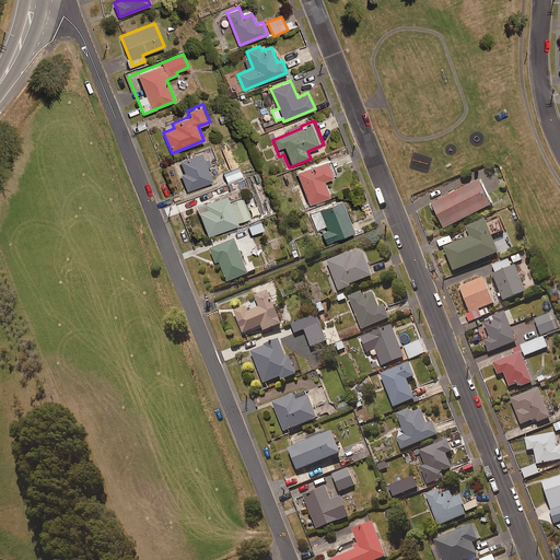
[(208,159),(203,160),(201,153),(175,163),(186,191),(212,181),(207,167),(211,166),(208,159)]
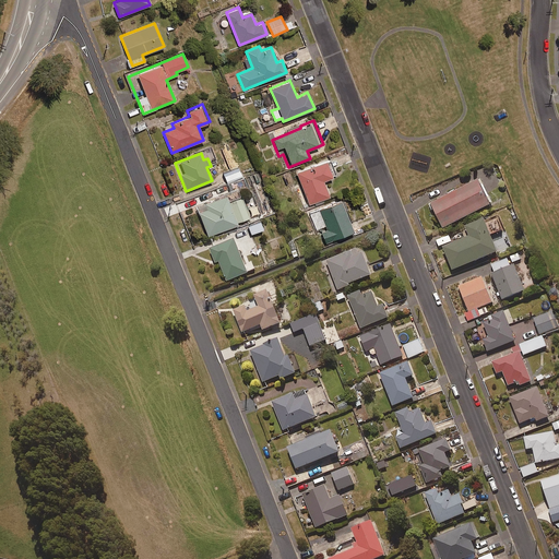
[(323,181),(336,176),(330,158),(295,173),(308,205),(330,197),(323,181)]
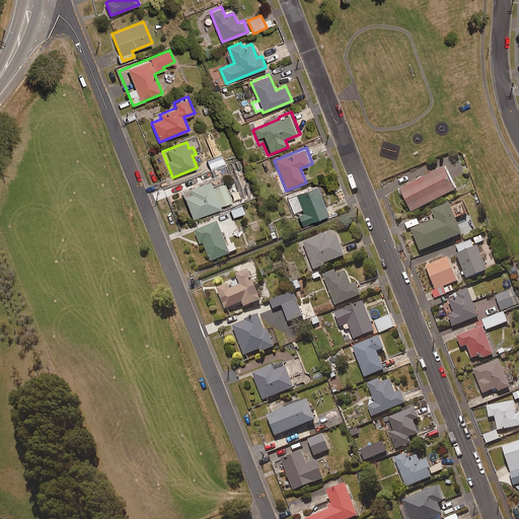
[(211,169),(224,163),(221,155),(207,161),(211,169)]
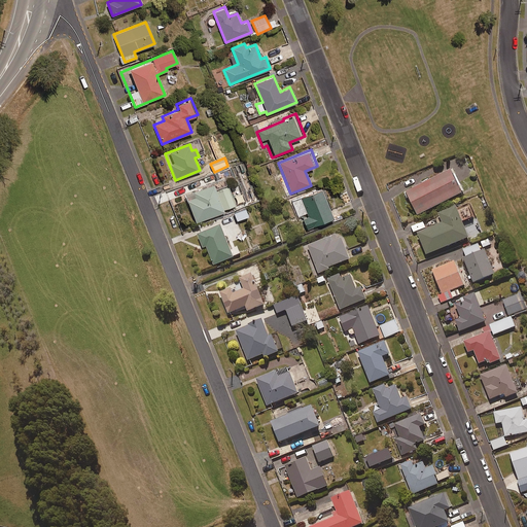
[(233,174),(230,167),(221,170),(224,177),(233,174)]
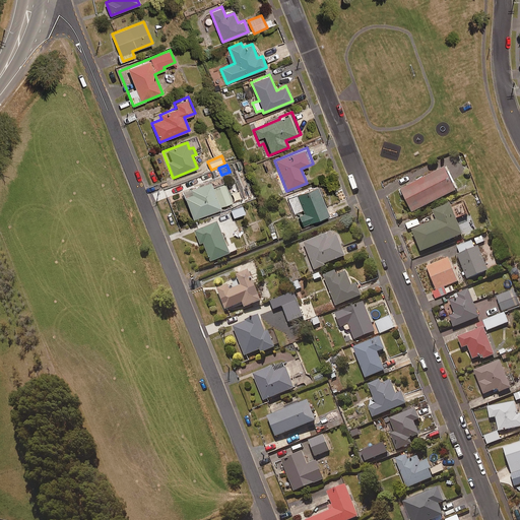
[(411,213),(456,192),(445,170),(400,191),(411,213)]
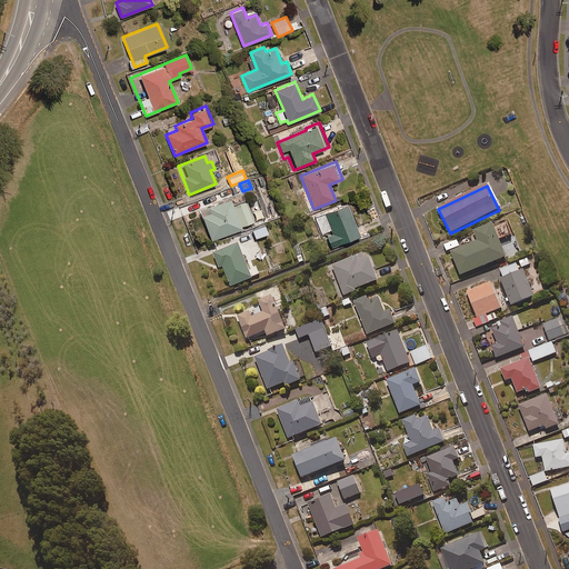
[(253,223),(243,199),(231,203),(229,198),(200,210),(211,240),(253,223)]
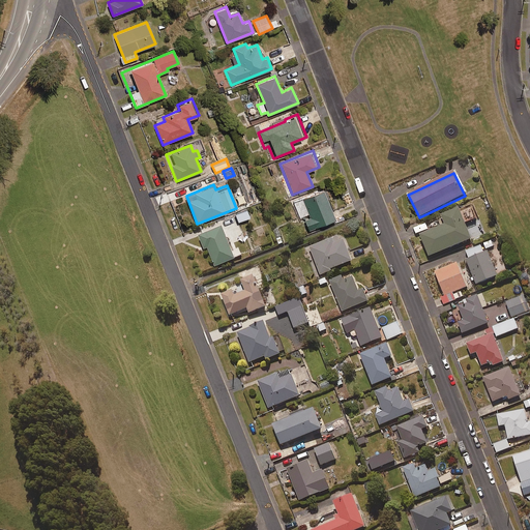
[(307,231),(335,219),(323,189),(292,202),(299,218),(302,217),(307,231)]
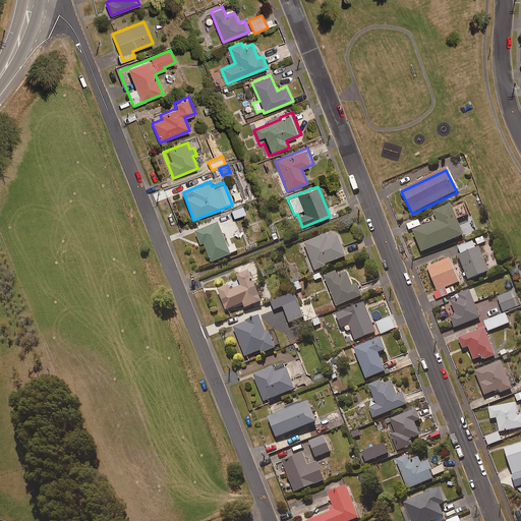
[(457,220),(468,216),(463,201),(435,213),(438,222),(413,232),(421,253),(463,236),(457,220)]
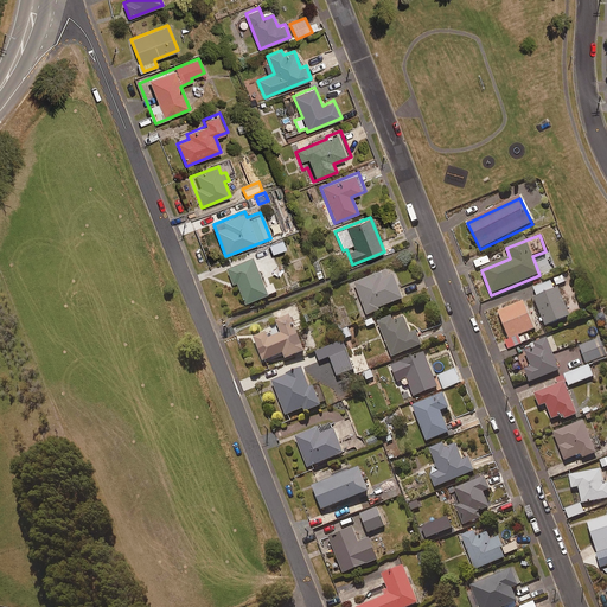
[(272,254),(285,249),(281,240),(268,246),(272,254)]
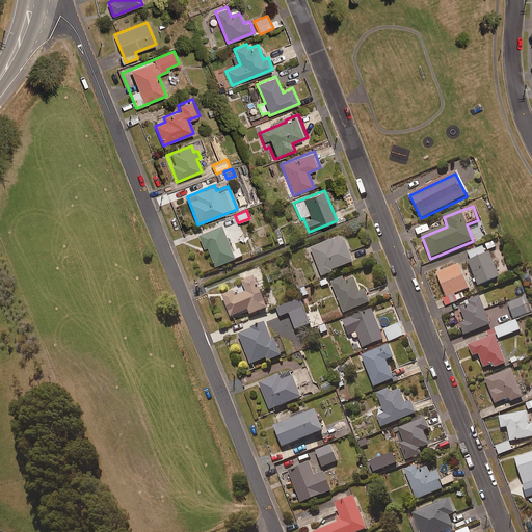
[(216,268),(235,261),(229,245),(222,229),(200,238),(205,253),(209,251),(216,268)]
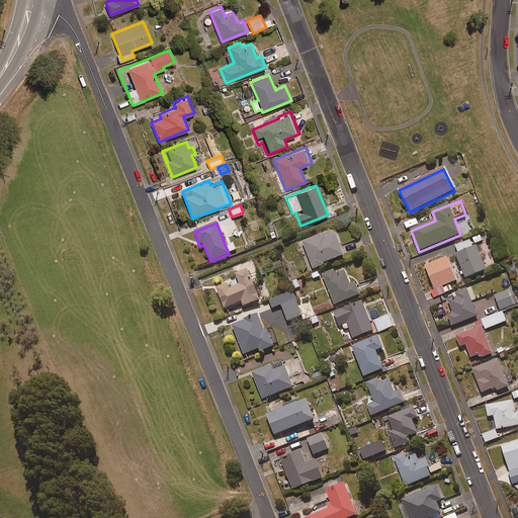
[(344,256),(336,235),(332,237),(330,232),(300,243),(311,270),(327,264),(326,262),(344,256)]
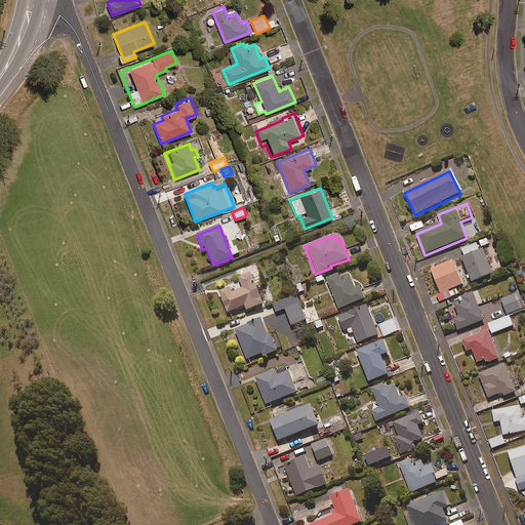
[(483,249),(479,251),(476,243),(461,249),(465,256),(461,257),(472,282),(492,274),(483,249)]
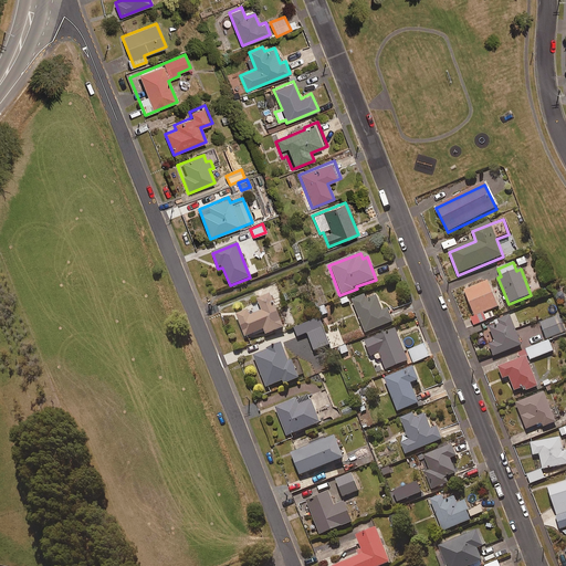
[(490,311),(499,307),(488,282),(463,292),(478,324),(493,317),(490,311)]
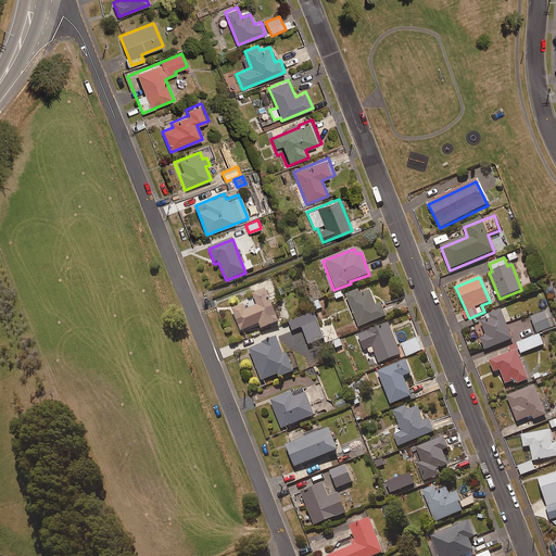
[(266,290),(253,295),(255,301),(257,306),(245,311),(243,305),(230,310),(239,332),(260,325),(261,330),(279,324),(266,290)]
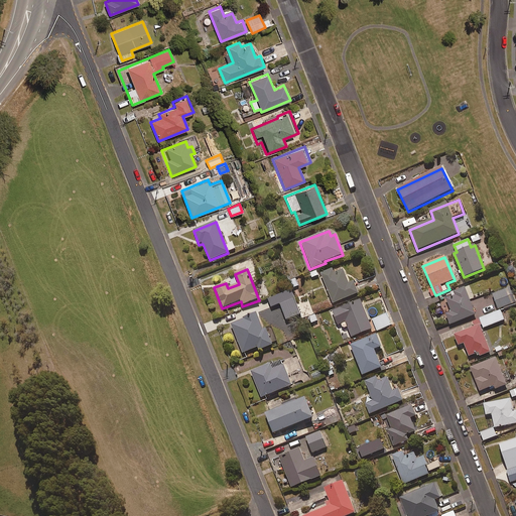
[(354,282),(349,284),(344,270),(323,279),(333,304),(359,293),(354,282)]
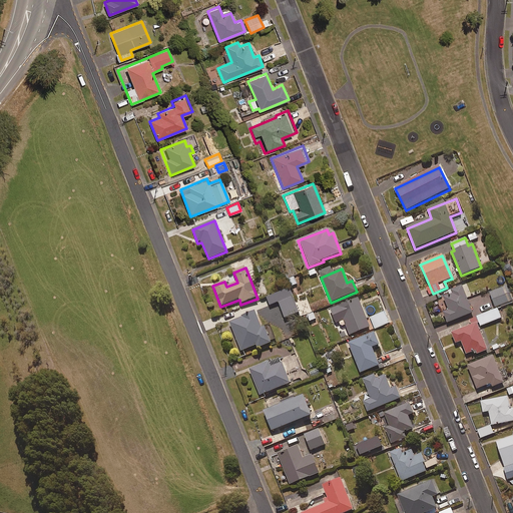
[(292,288),(299,285),(295,277),(288,280),(292,288)]
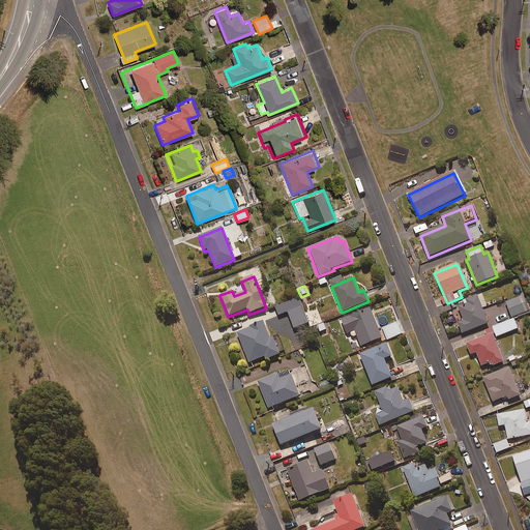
[(468,332),(489,324),(477,296),(457,304),(468,332)]
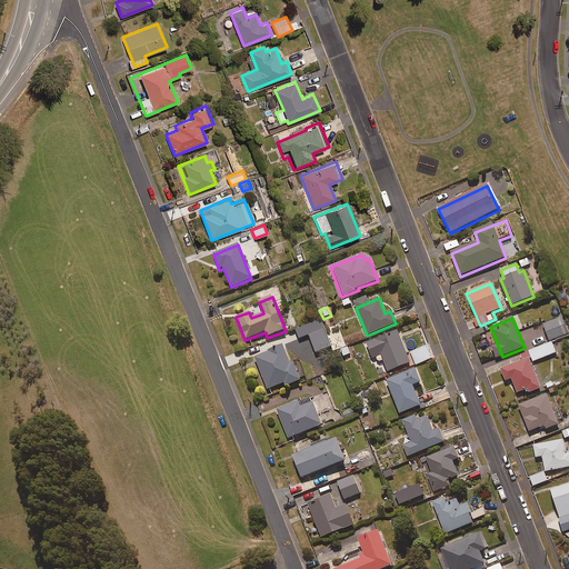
[(556,341),(568,337),(567,335),(568,333),(562,318),(542,326),(548,342),(556,339),(556,341)]
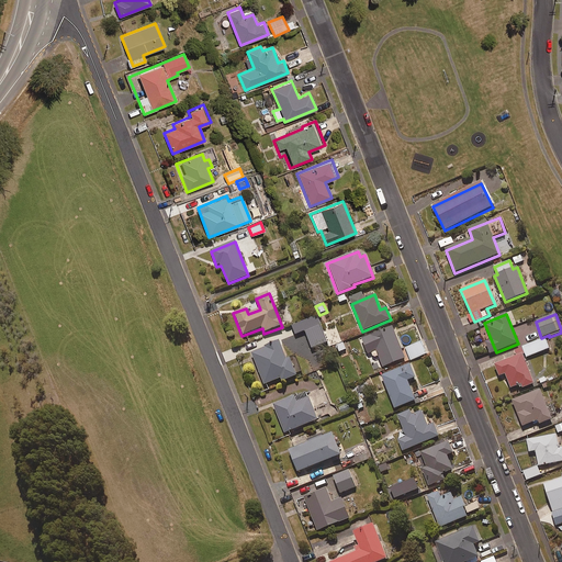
[(296,335),(321,326),(317,316),(293,325),(296,335)]
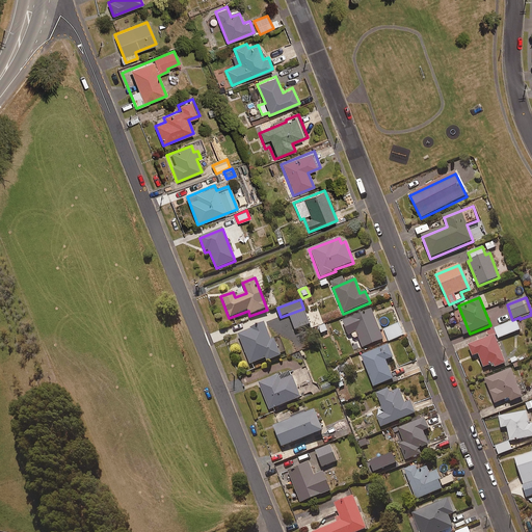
[(362,349),(383,340),(372,310),(349,319),(362,349)]
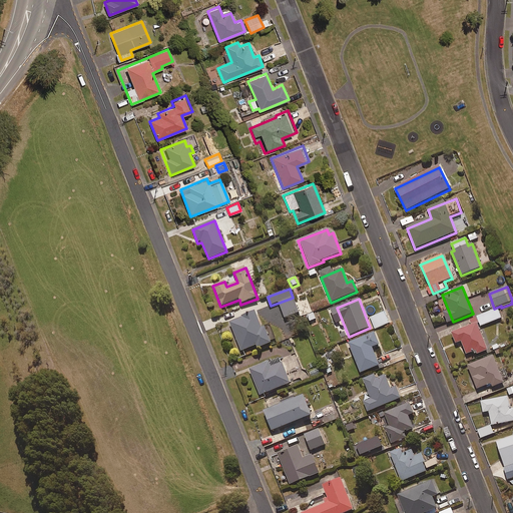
[(501,319),(497,309),(476,318),(480,328),(501,319)]
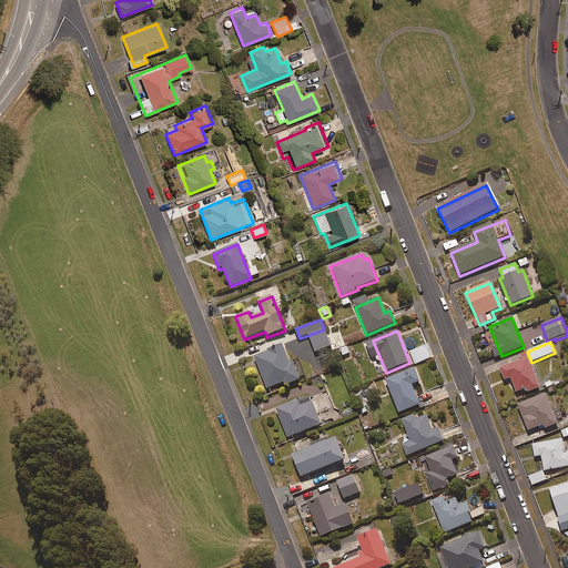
[(415,364),(430,358),(426,345),(411,352),(415,364)]
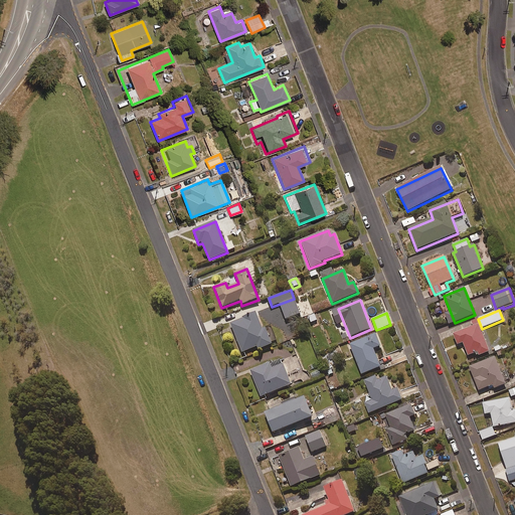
[(271,327),(264,330),(256,314),(230,325),(242,353),(256,347),(259,351),(278,343),(271,327)]
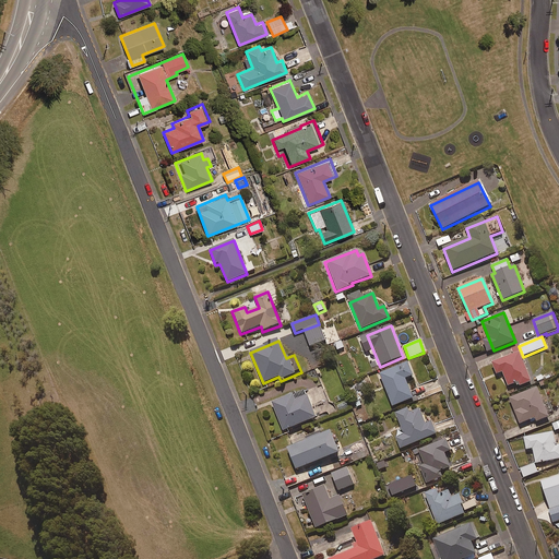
[(519,388),(532,382),(521,353),(492,364),(496,373),(502,372),(508,387),(518,383),(519,388)]
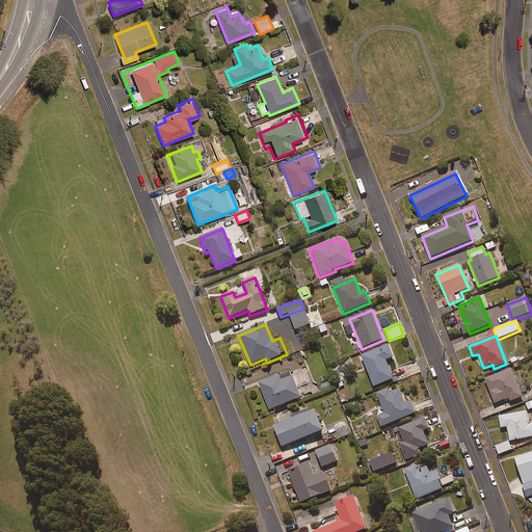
[(386,362),(394,358),(389,346),(362,356),(374,388),(393,379),(386,362)]
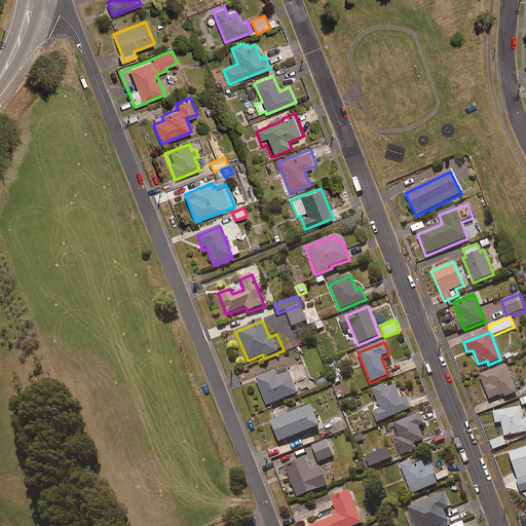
[(504,398),(517,392),(505,365),(480,376),(490,399),(502,393),(504,398)]
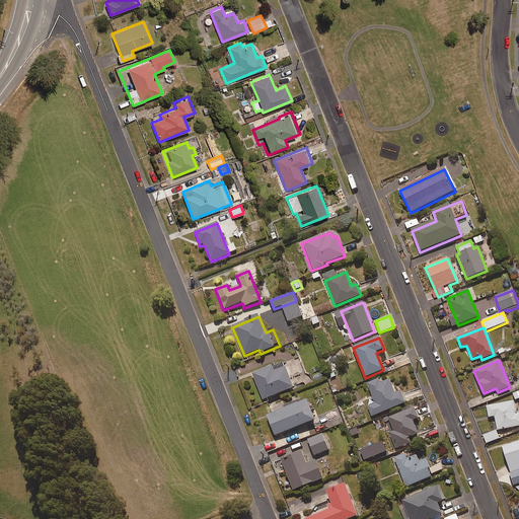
[(263,400),(294,388),(283,362),(252,374),(263,400)]
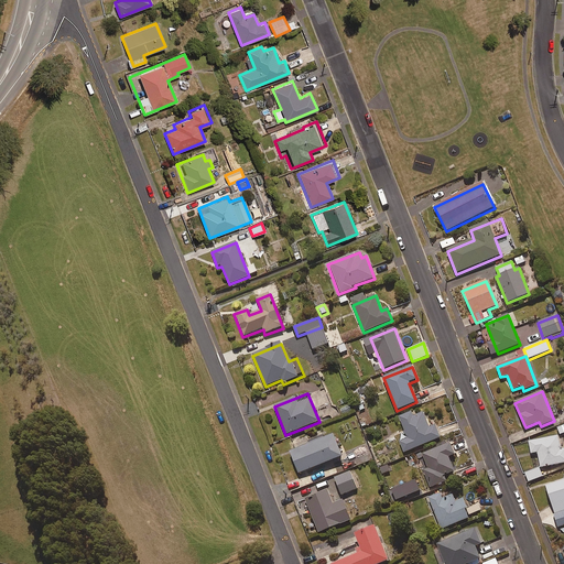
[(424,414),(414,419),(412,413),(399,418),(408,438),(400,442),(404,453),(441,440),(435,426),(430,429),(424,414)]
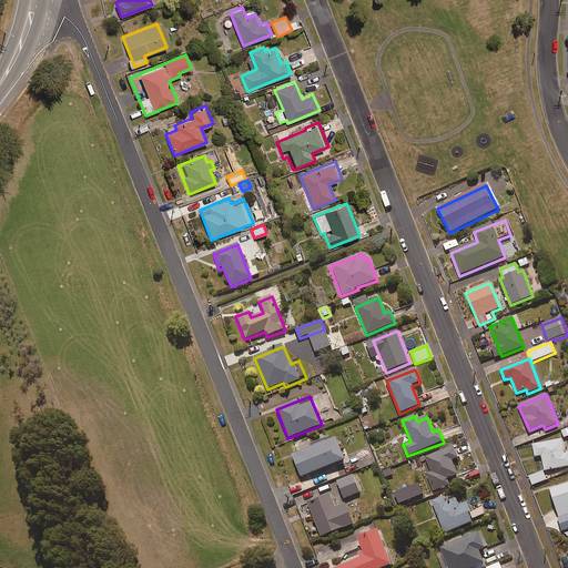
[(301,478),(345,462),(336,438),(292,455),(301,478)]
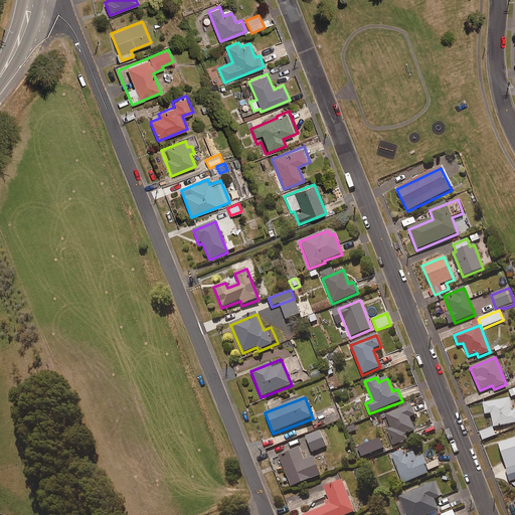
[(493,426),(514,422),(514,409),(512,410),(510,399),(483,404),(485,414),(491,413),(493,426)]
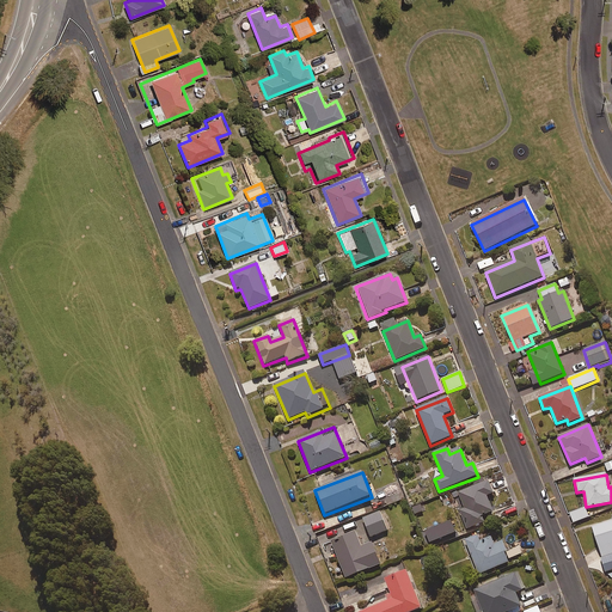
[(488,497),(494,495),(489,482),(456,494),(461,509),(459,509),(467,530),(485,522),(483,516),(494,513),(488,497)]
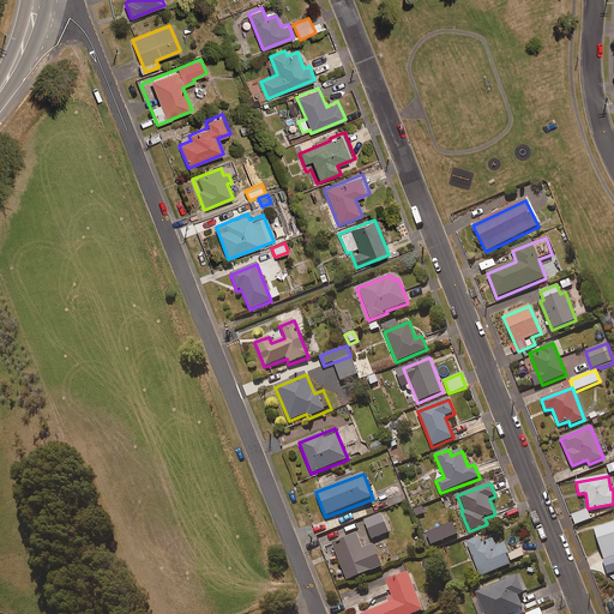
[(591,519),(587,510),(571,516),(575,525),(591,519)]
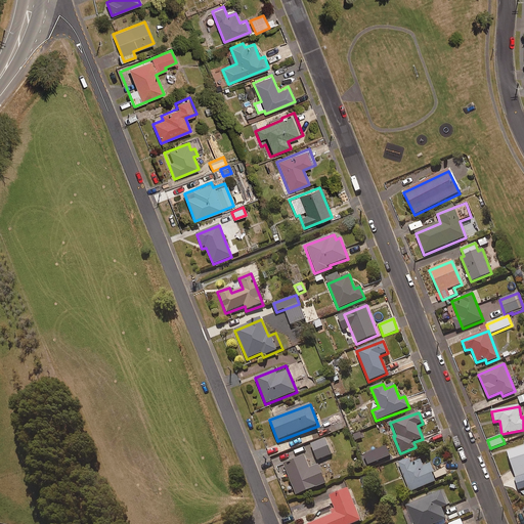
[(317,461),(332,454),(325,439),(311,444),(317,461)]
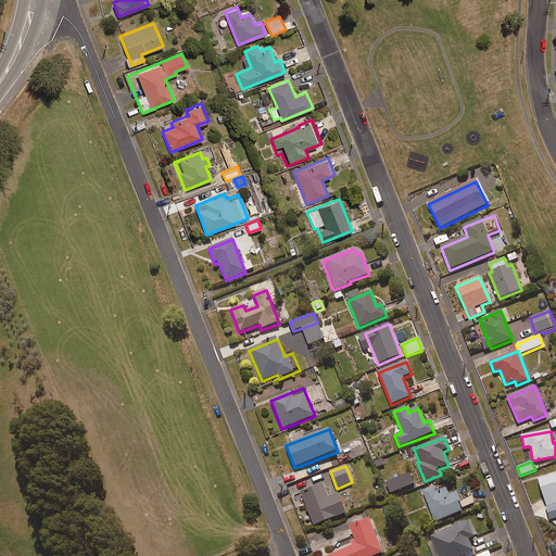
[(555,471),(538,478),(552,520),(555,518),(555,471)]
